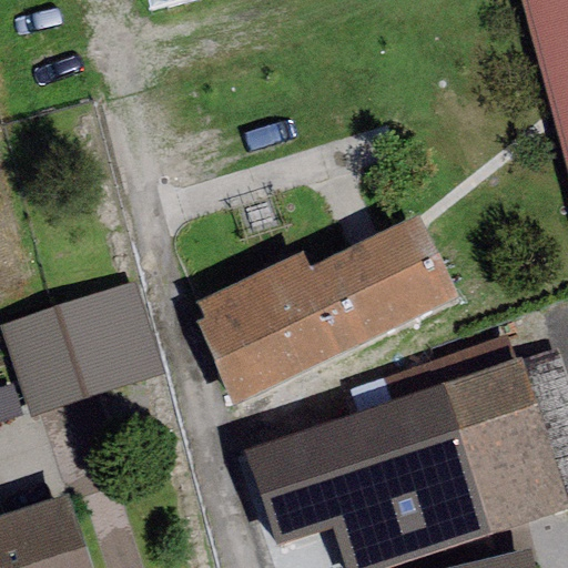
[(567,0),(520,0),(567,178),(567,0)]
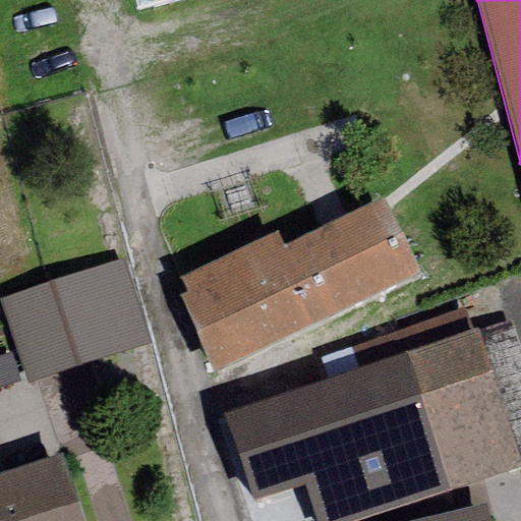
[(276,231),(179,277),(187,293),(178,298),(214,372),(420,275),(384,197),(283,245),(276,231)]
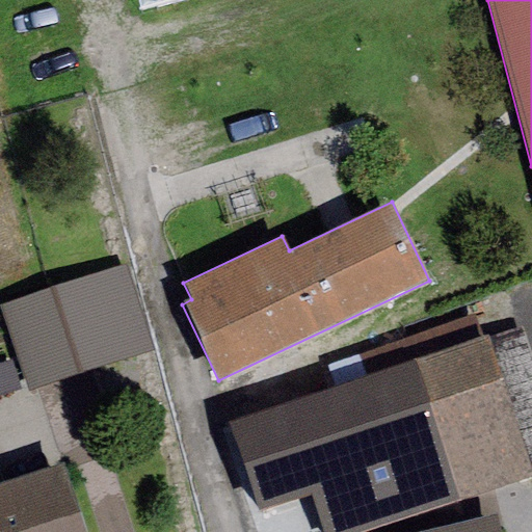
[(125,264),(0,304),(0,309),(28,393),(154,351),(125,264)]
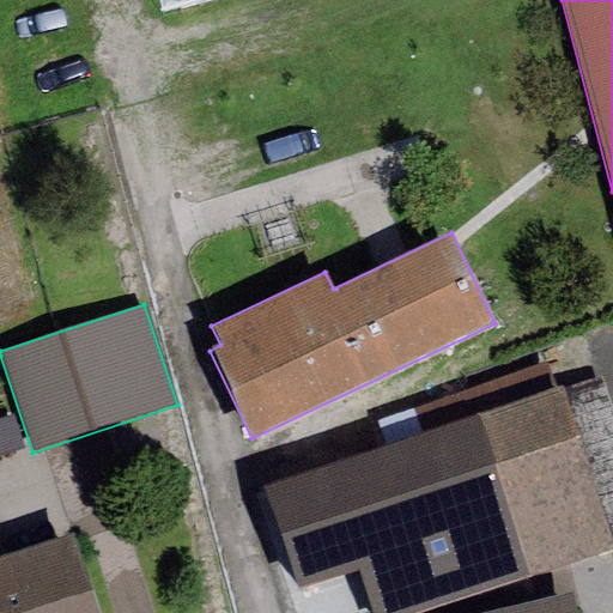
[(375,419),(384,447),(554,389),(545,363),(375,419)]
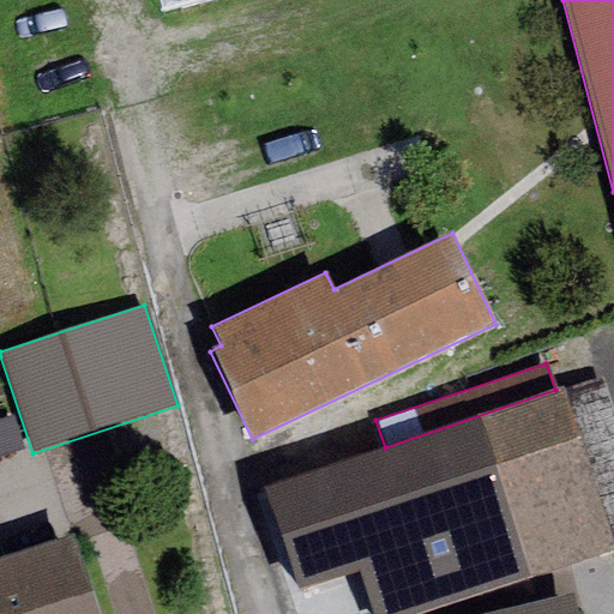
[(385,447),(262,487),(296,591),(357,571),(371,613),(416,613),(613,549),(613,548),(561,389),(555,390),(385,447)]
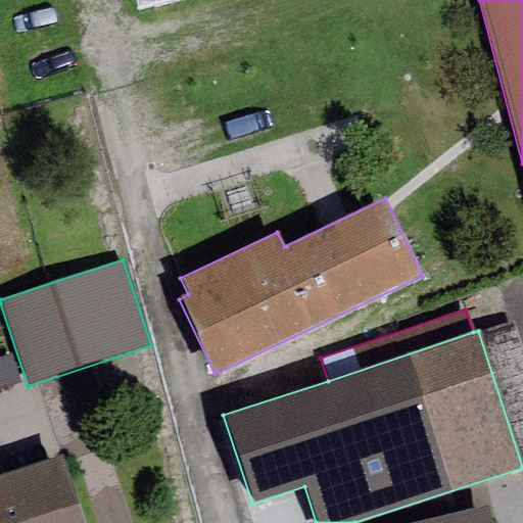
[(11,354),(0,358),(0,390),(20,384),(11,354)]
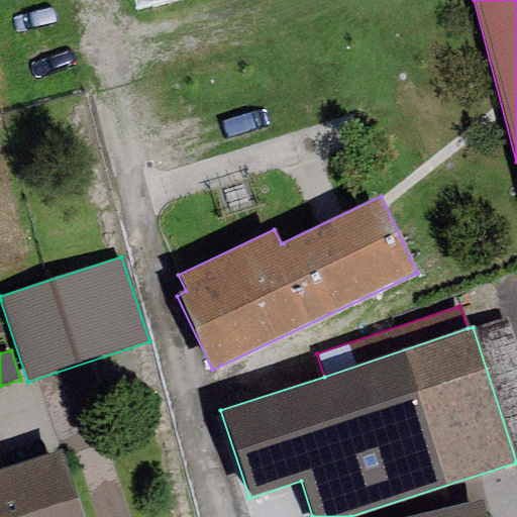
[(0,471),(0,516),(82,516),(61,451),(0,471)]
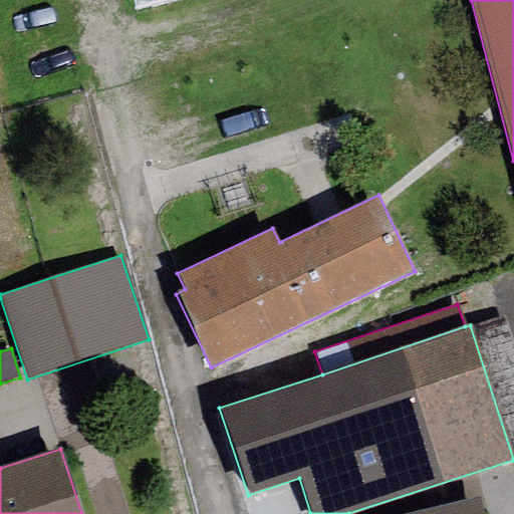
[(483,513),(480,499),(411,513),(483,513)]
